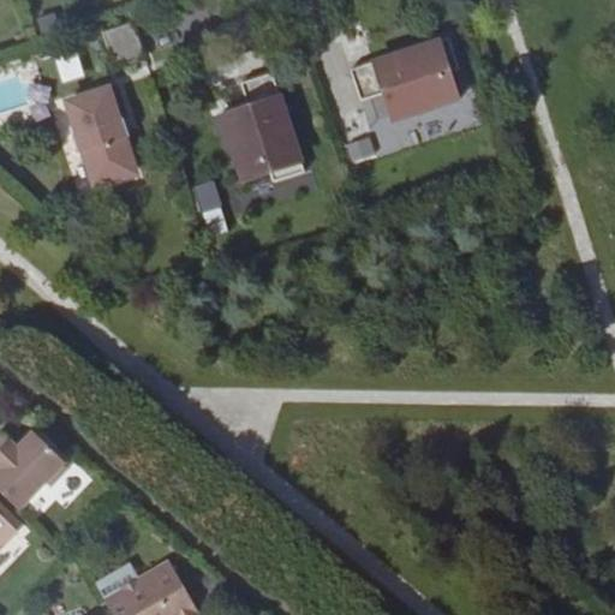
[(132,21),(101,30),(113,65),(143,55),(132,21)]
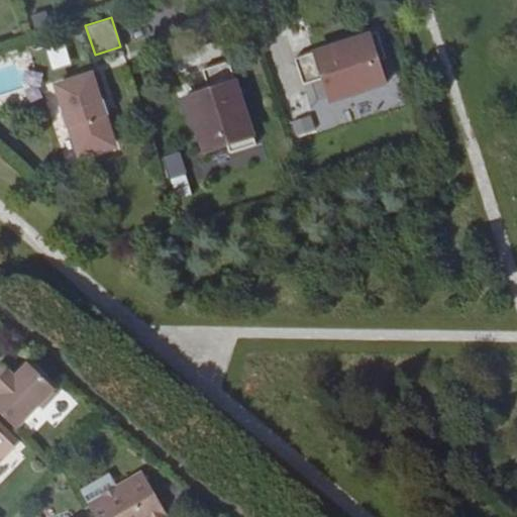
[(302,84),(326,76),(329,83),(324,85),(329,101),(386,82),(379,59),(385,57),(377,30),(293,58),(302,84)]
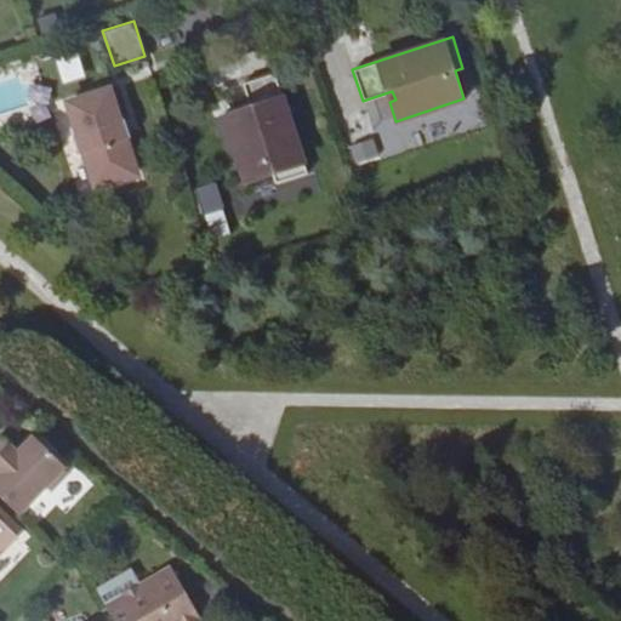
[(61,83),(85,79),(81,55),(58,58),(61,83)]
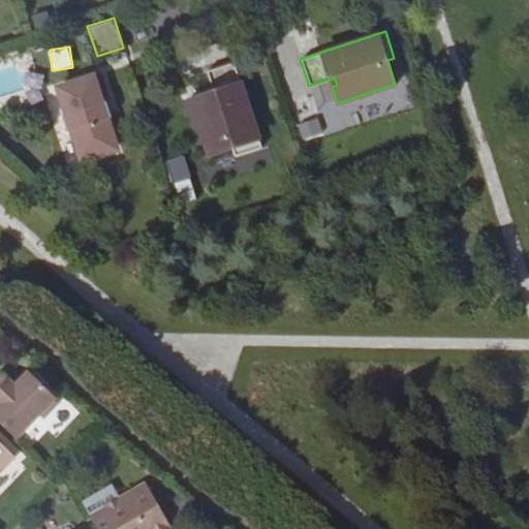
[(402,82),(394,58),(387,60),(395,84),(402,82)]
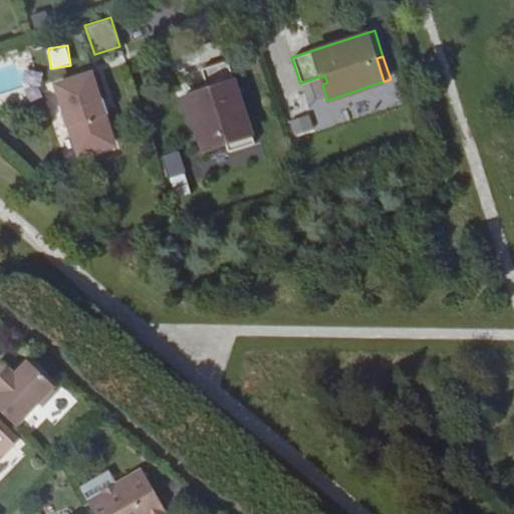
[(200,68),(208,93),(201,95),(200,90),(184,96),(202,153),(225,145),(227,152),(254,143),(226,60),(200,68)]
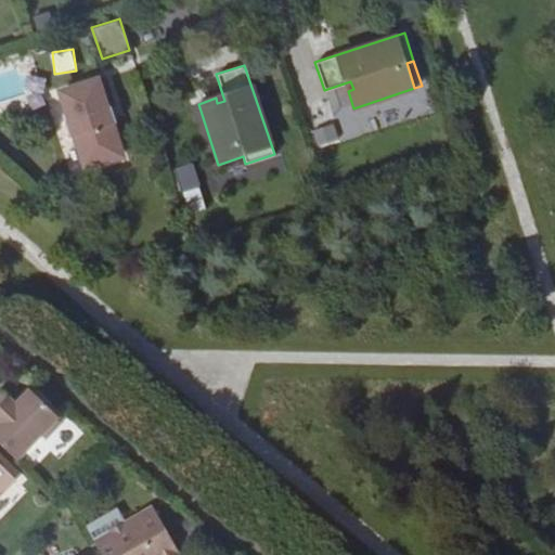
[(224,101),(216,74),(191,82),(198,104),(216,98),(217,103),(224,101)]
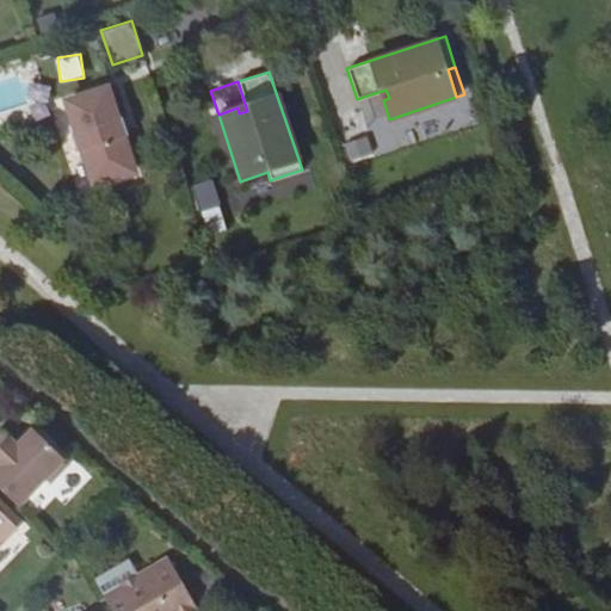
[(106,90),(68,102),(78,131),(73,134),(79,152),(84,150),(94,185),(134,172),(123,137),(127,136),(121,118),(117,119),(106,90)]
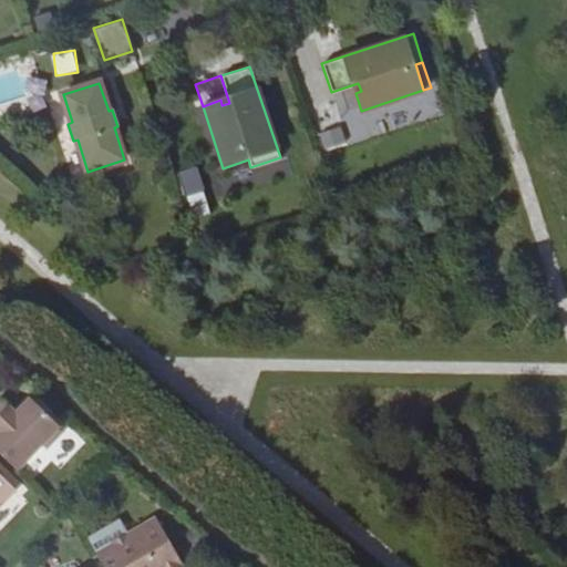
[(331,92),(340,117),(361,111),(356,93),(361,91),(358,83),(331,92)]
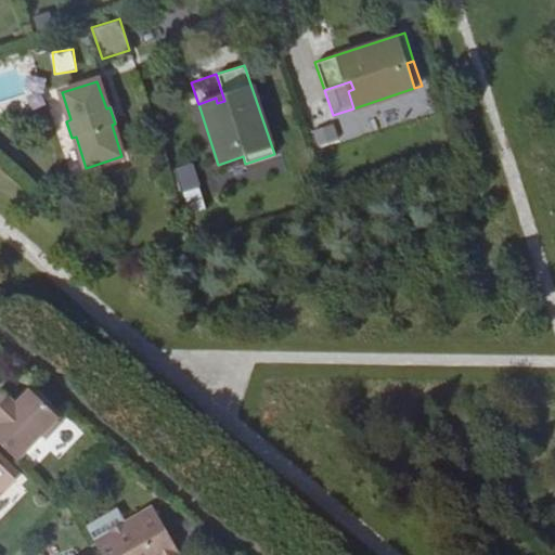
[(245,164),(243,156),(218,165),(220,171),(245,164)]
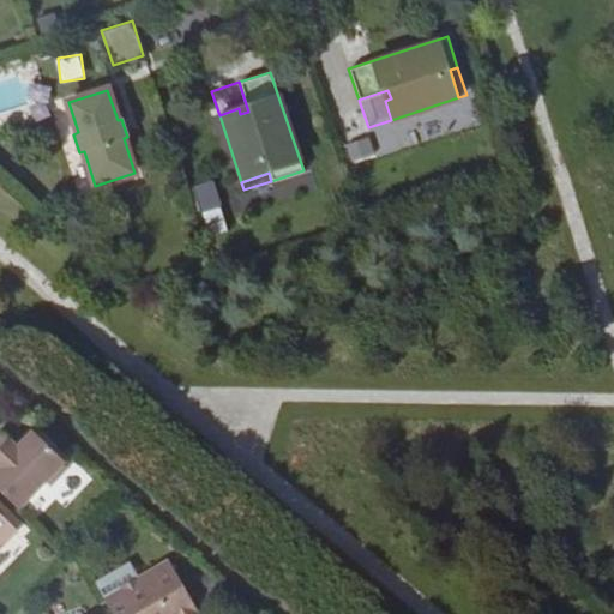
[(214,181),(193,187),(209,238),(228,232),(214,181)]
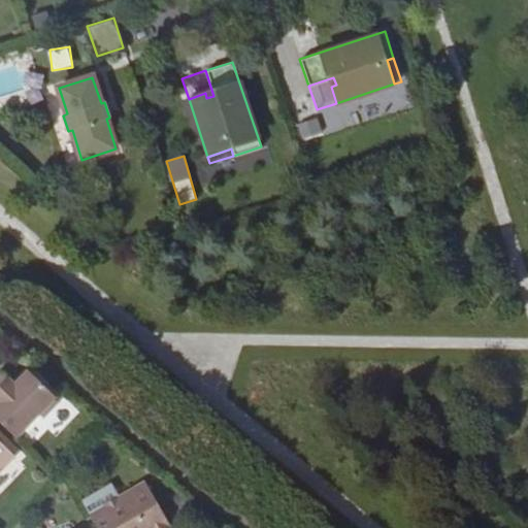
[(0,381),(0,421),(17,437),(42,411),(46,416),(61,400),(29,369),(17,384),(10,376),(3,385),(0,381)]
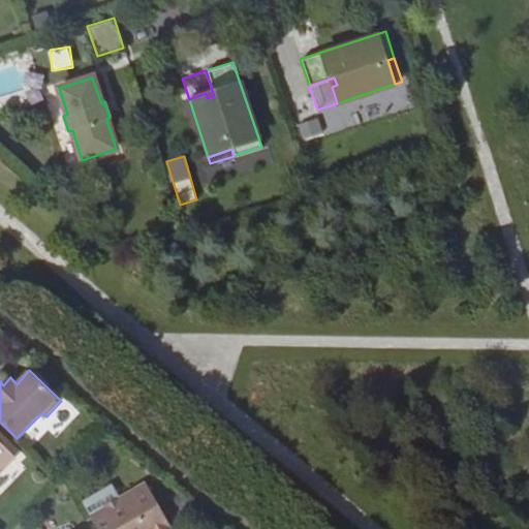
[(5,373),(0,378),(0,381),(3,385),(10,377),(5,373)]
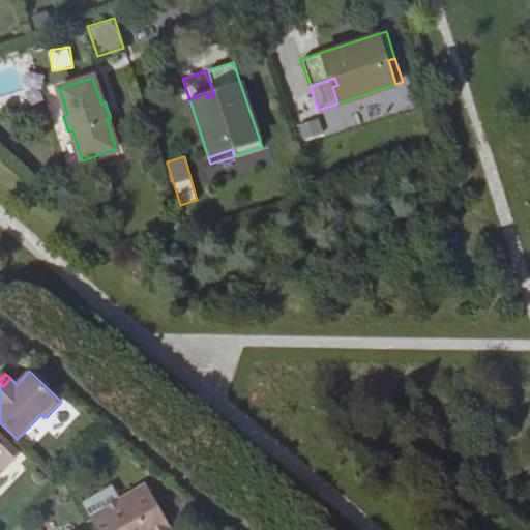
[(0,474),(17,458),(0,441),(0,474)]
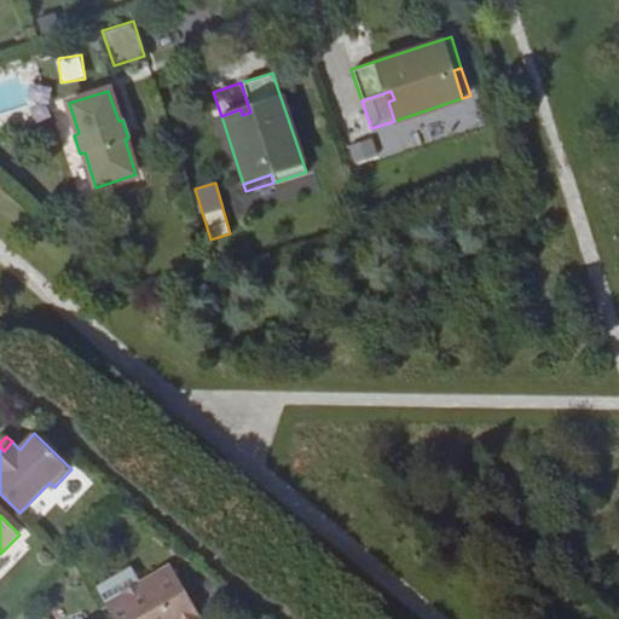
[(202,618),(171,565),(105,603),(114,618),(202,618)]
